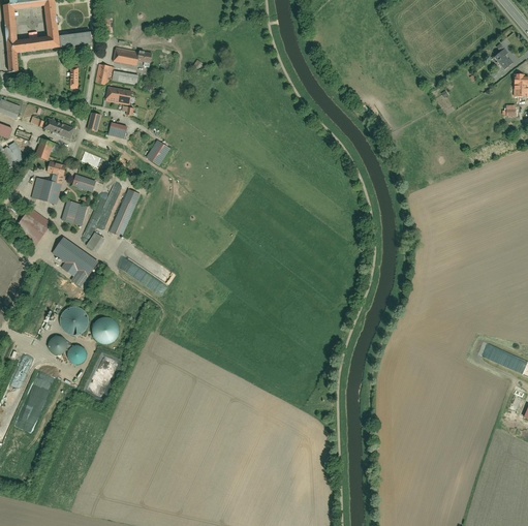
[(90,44),(89,33),(58,35),(55,0),(36,0),(9,2),(1,3),(4,30),(8,70),(8,71),(18,70),(16,52),(90,44)]
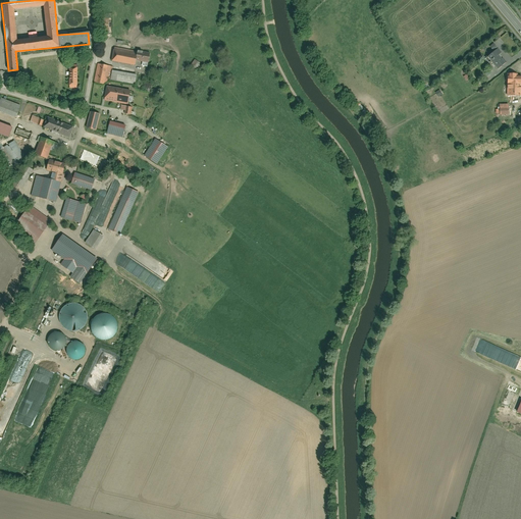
[(153,51),(114,46),(112,58),(138,62),(138,58),(152,60),(153,51)]
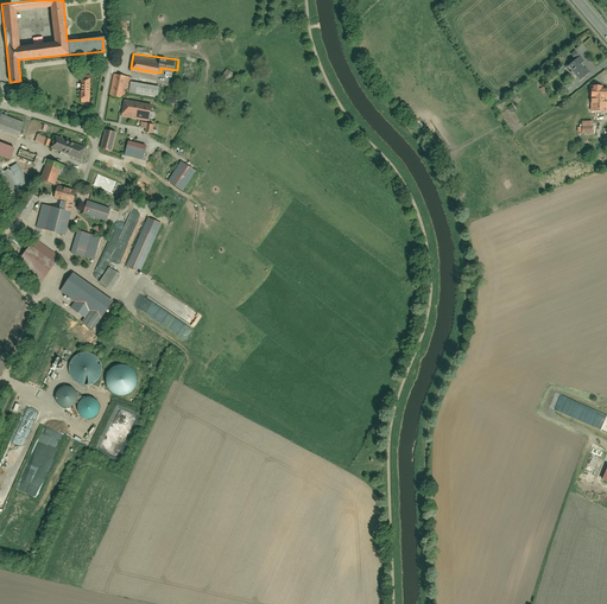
[(580,53),(569,63),(581,77),(592,68),(580,53)]
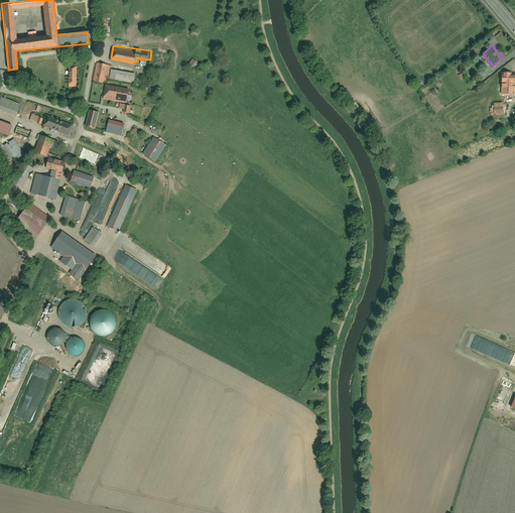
[(194,66),(198,58),(192,55),(188,62),(194,66)]
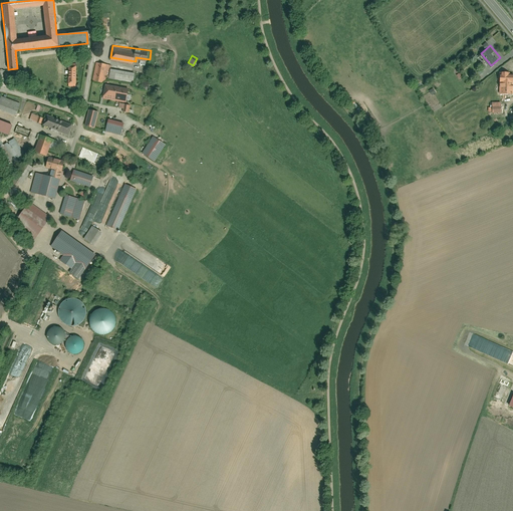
[(106,79),(109,62),(94,59),(91,77),(106,79)]
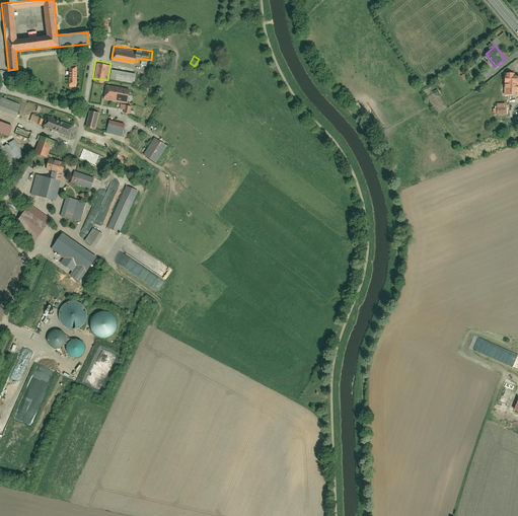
[(76,65),(68,65),(68,85),(76,85),(76,65)]
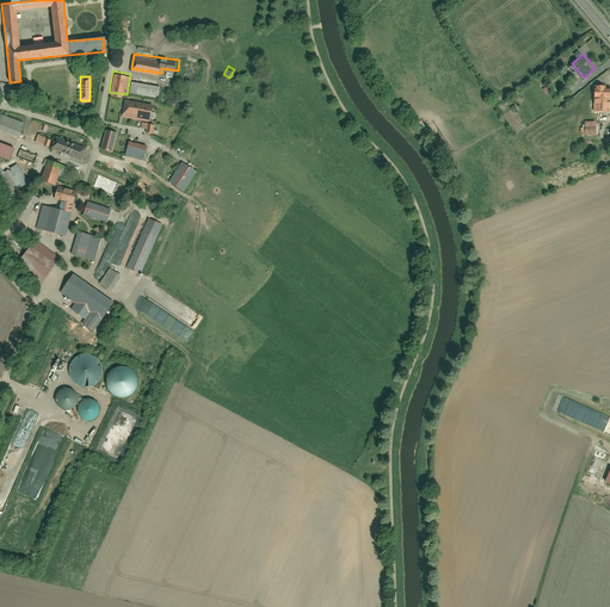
[(161,85),(133,79),(130,92),(159,98),(161,85)]
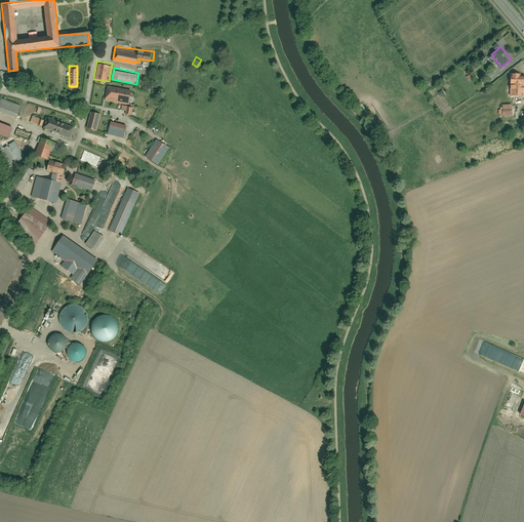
[(523,72),(510,72),(510,93),(523,93),(523,72)]
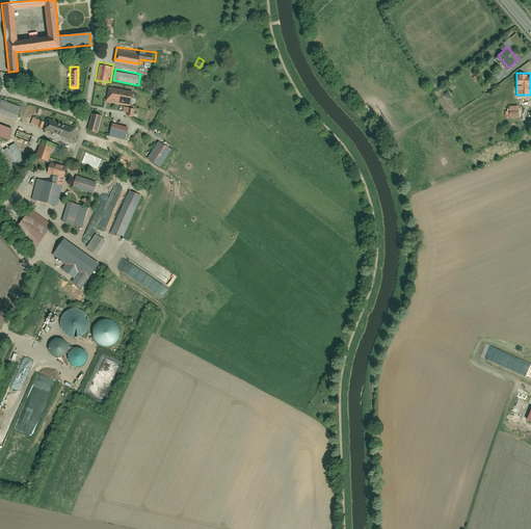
[(133,89),(107,85),(105,100),(130,104),(133,89)]
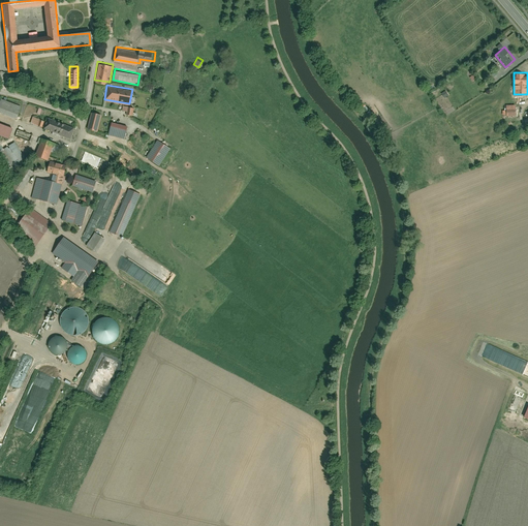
[(22,104),(1,97),(0,99),(0,109),(18,115),(22,104)]
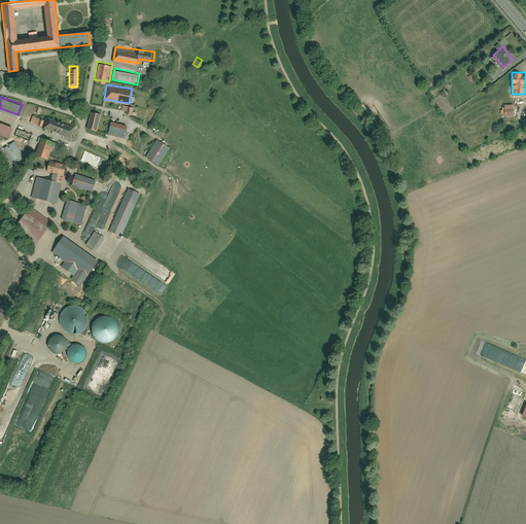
[(515,111),(515,102),(505,102),(505,111),(515,111)]
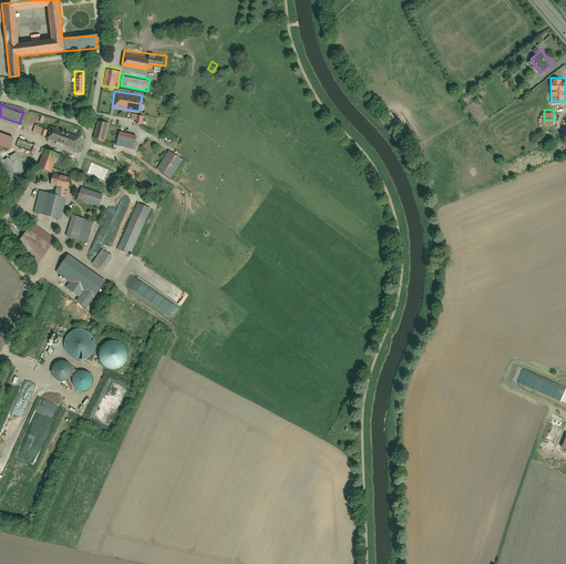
[(111,122),(96,119),(92,135),(106,139),(111,122)]
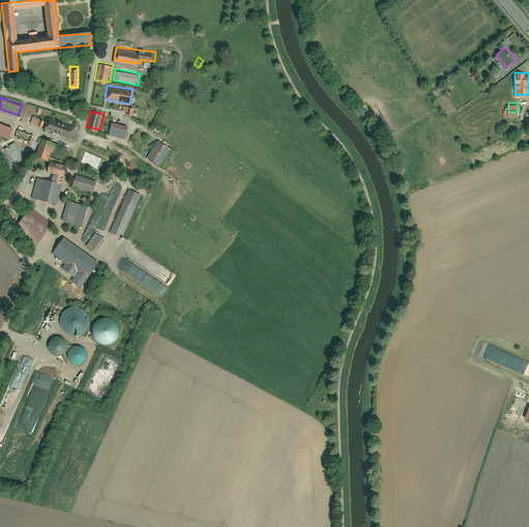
[(75,124),(48,116),(45,126),(71,135),(75,124)]
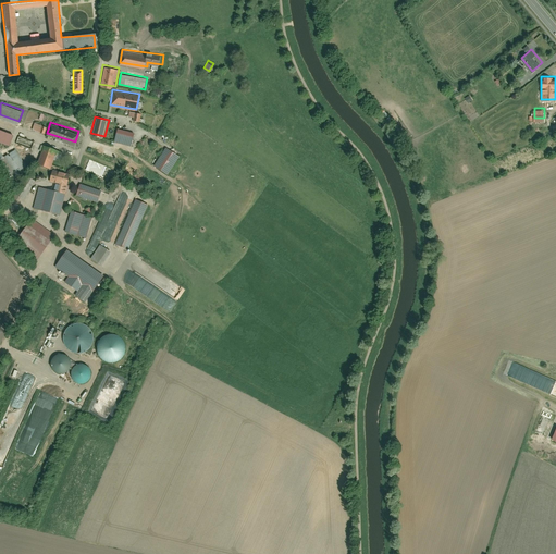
[(0,139),(10,144),(14,132),(0,125),(0,139)]
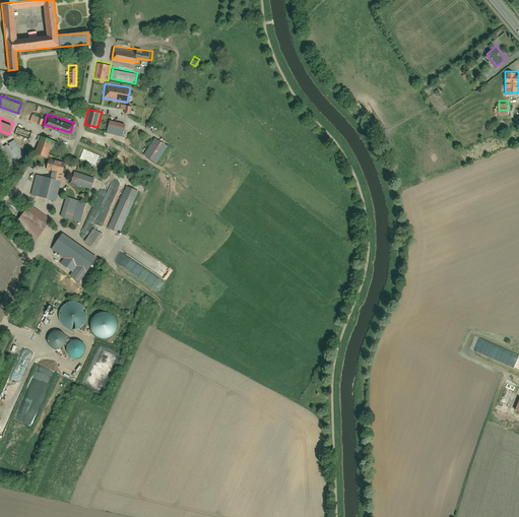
[(126,123),(110,119),(107,129),(123,133),(126,123)]
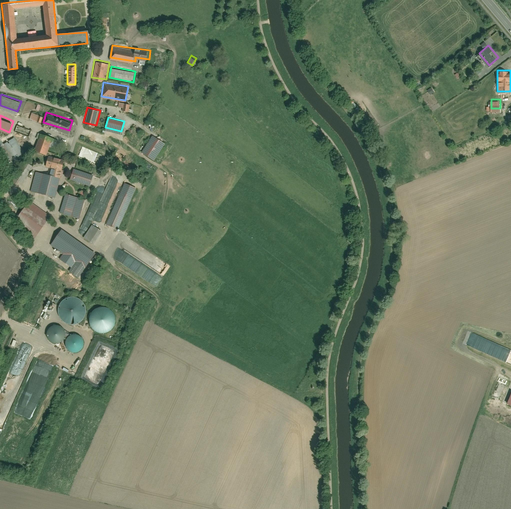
[(56,137),(40,131),(34,148),(50,154),(56,137)]
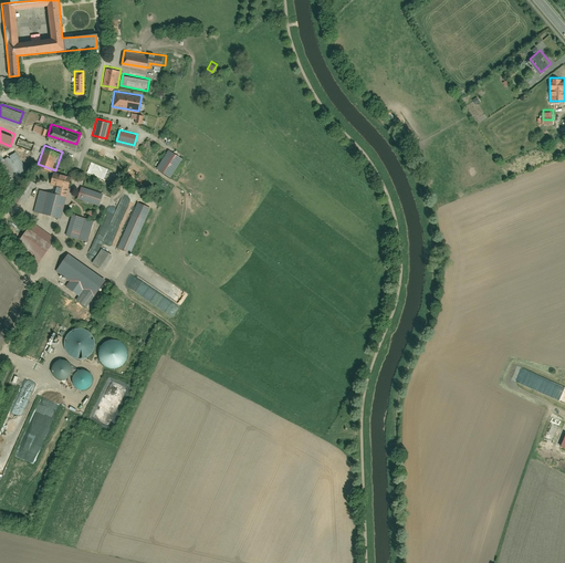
[(182,157),(168,147),(156,166),(171,176),(182,157)]
